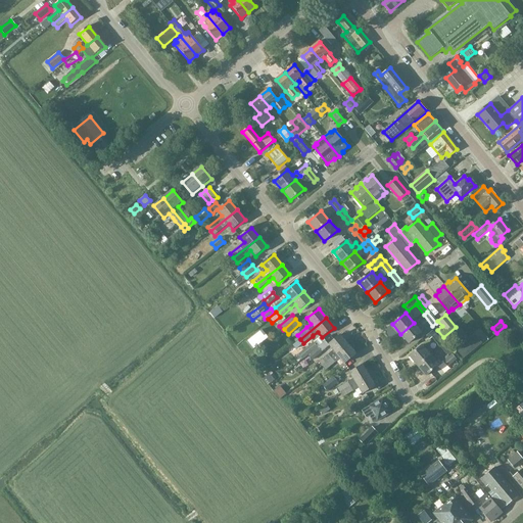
[(409,344),(422,333),(414,323),(400,334),(409,344)]
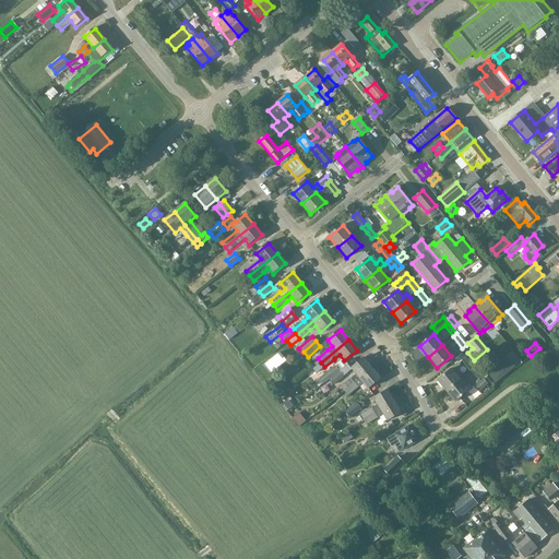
[(280,353),(263,366),(270,375),(286,360),(280,353)]
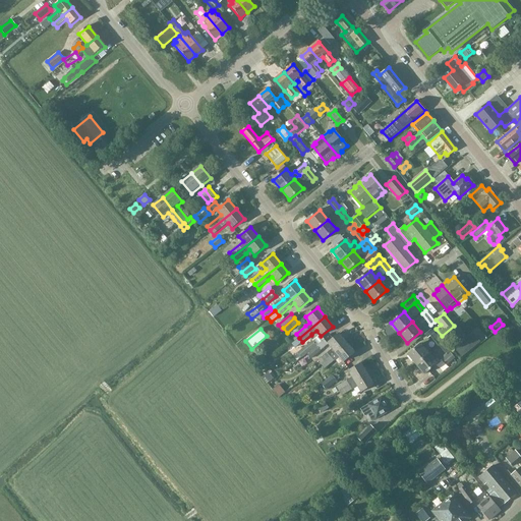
[(443,343),(435,334),(435,333),(431,329),(424,334),(427,338),(430,336),(439,346),(443,343)]
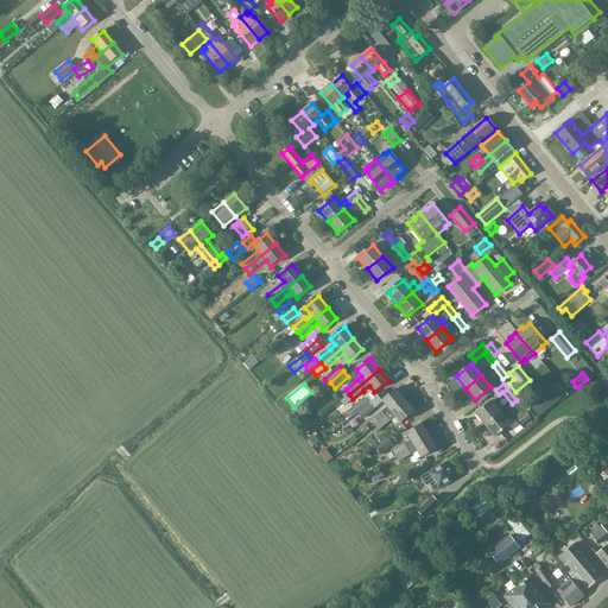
[(405,401),(399,393),(397,390),(382,401),(387,407),(371,420),(372,422),(371,423),(373,426),(374,425),(375,426),(405,401)]
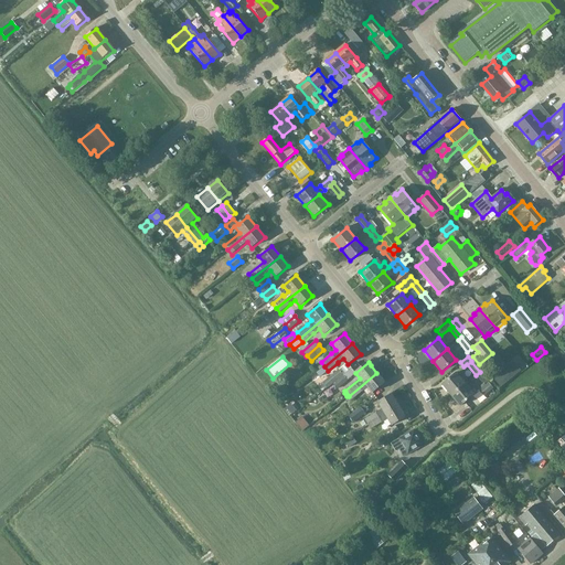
[(514,363),(493,380),(500,388),(521,372),(514,363)]
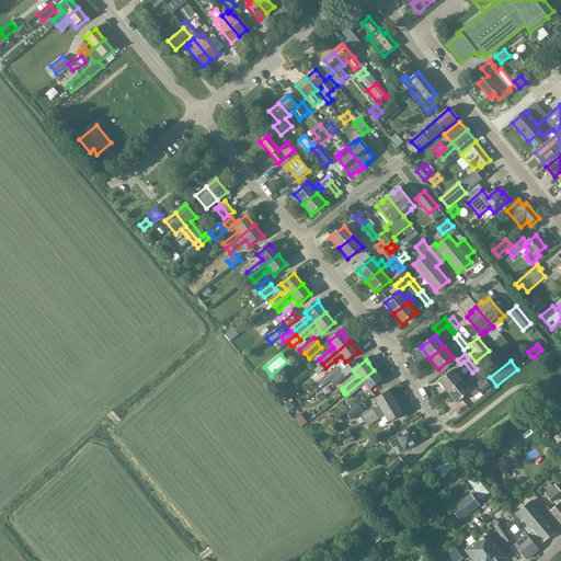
[(325,386),(331,381),(341,373),(336,366),(321,379),(325,386)]
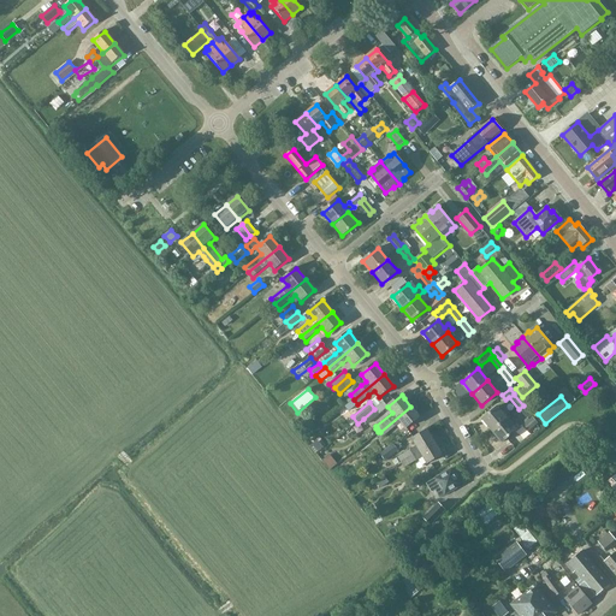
[(528,432),(538,424),(523,406),(519,409),(527,419),(521,425),(528,432)]
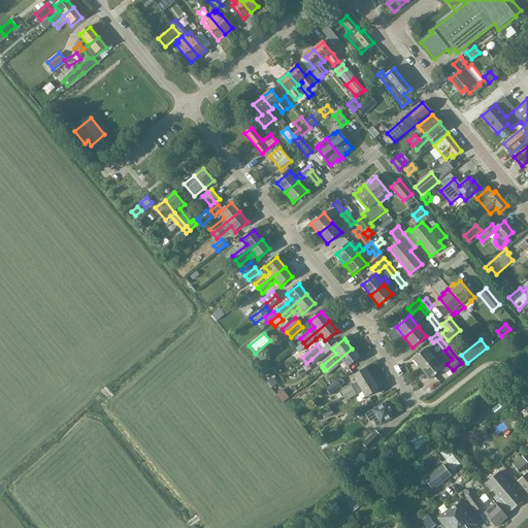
[(352,349),(326,370),(329,374),(343,363),(348,368),(359,359),(360,359),(352,349)]
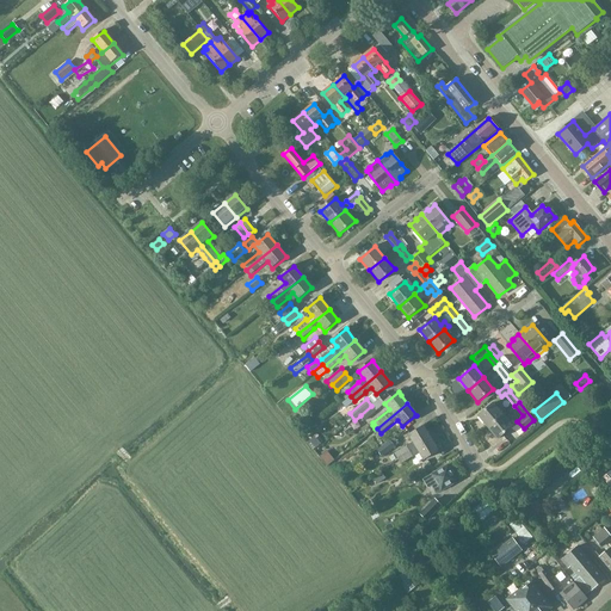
[(488,429),(504,415),(494,403),(479,417),(488,429)]
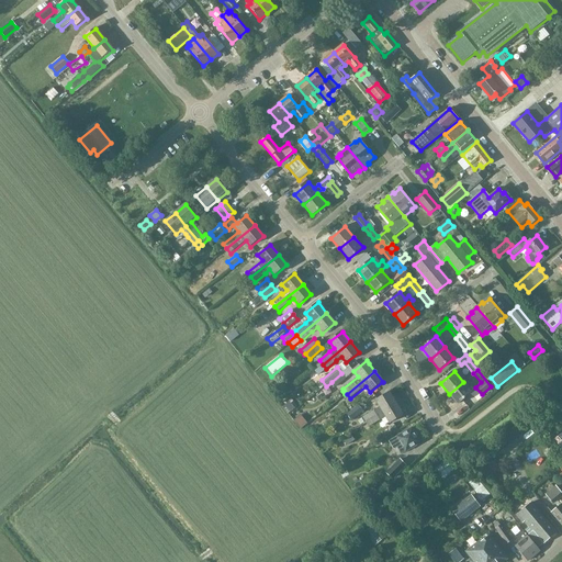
[(341,373),(332,382),(336,388),(347,379),(341,372),(341,373)]
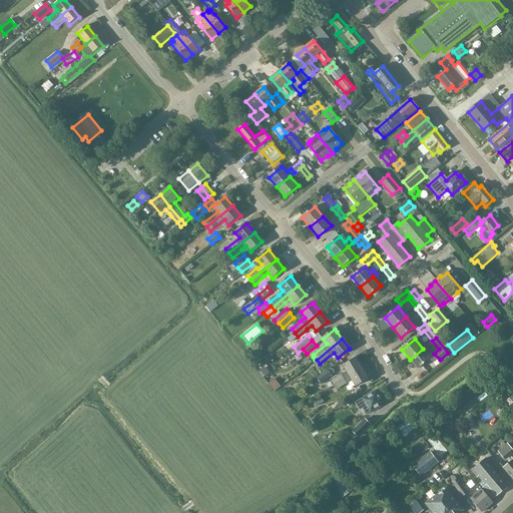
[(423,349),(410,360),(418,369),(433,357),(430,352),(428,354),(424,349),(423,349)]
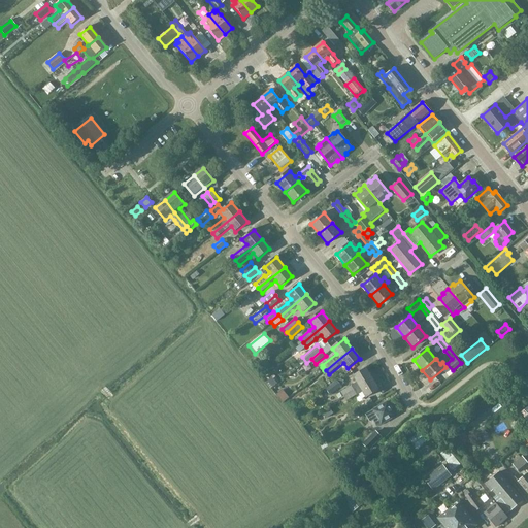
[(343,396),(372,380),(366,368),(353,376),(356,383),(351,386),(340,392),(343,396)]
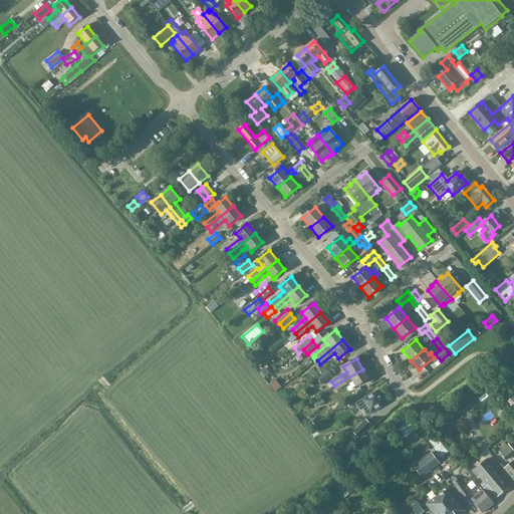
[(258,371),(264,378),(270,373),(263,366),(258,371)]
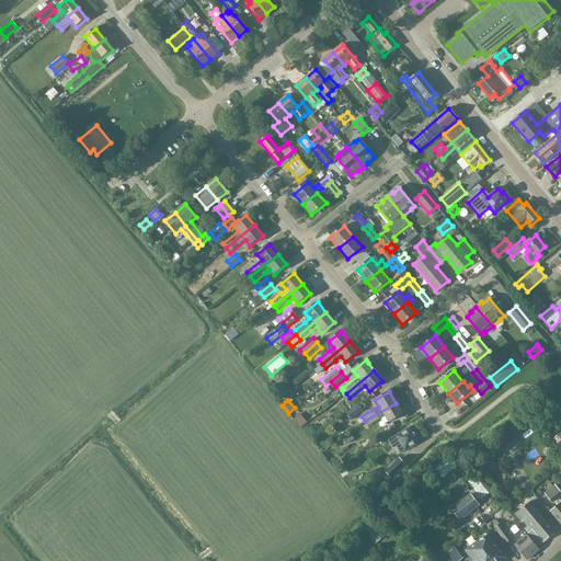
[(366,408),(362,402),(346,413),(351,419),(366,408)]
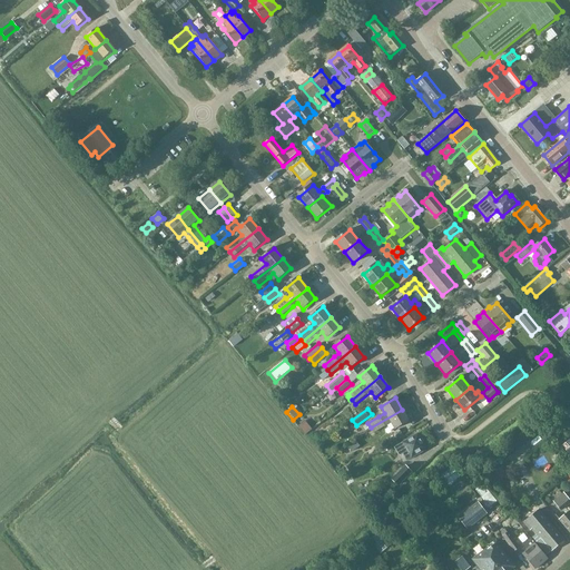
[(391,423),(395,430),(410,421),(402,410),(371,428),(374,433),(385,426),(391,423)]
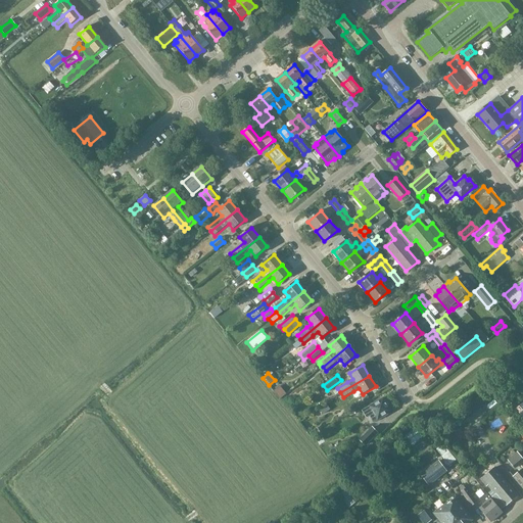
[(274,391),(280,399),(286,394),(280,386),(274,391)]
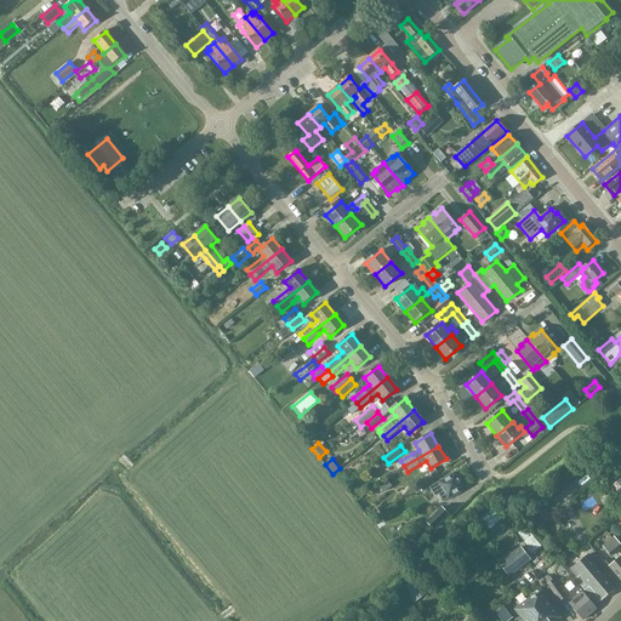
[(563,491),(588,469),(581,461),(556,483),(563,491)]
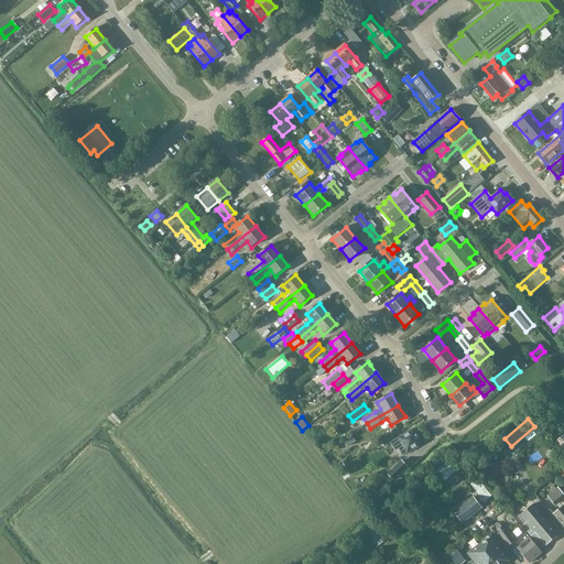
[(398,438),(390,443),(394,451),(398,448),(402,456),(422,445),(413,430),(398,438)]
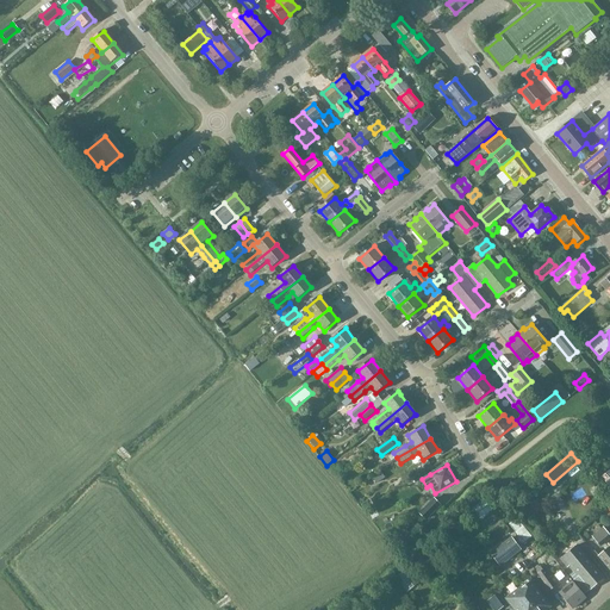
[(520,505),(526,512),(536,503),(530,496),(520,505)]
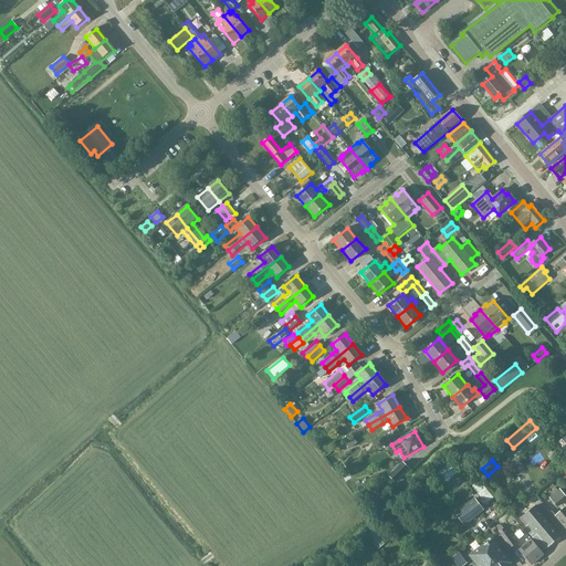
[(402,462),(389,477),(396,483),(410,469),(402,462)]
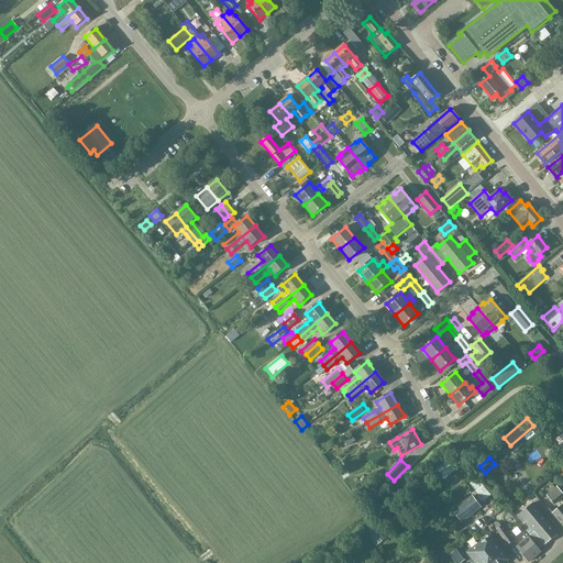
[(476,477),(470,483),(482,499),(488,494),(476,477)]
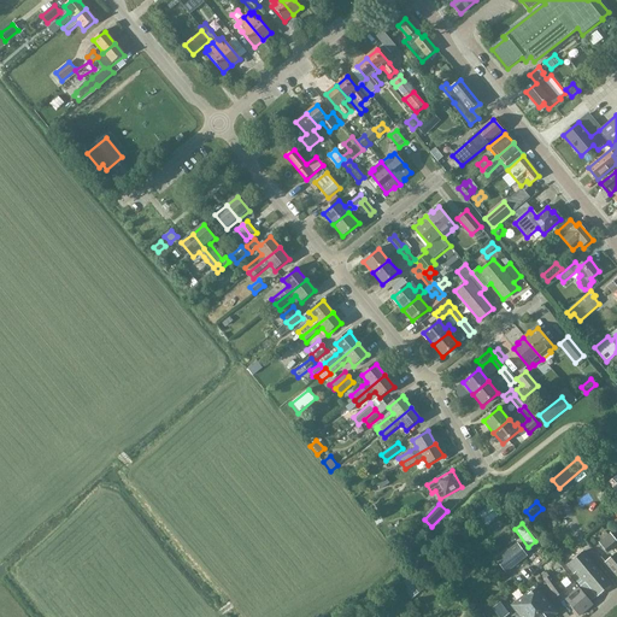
[(616,553),(612,557),(610,553),(616,546),(616,540),(610,533),(599,544),(606,553),(600,557),(616,576),(616,553)]
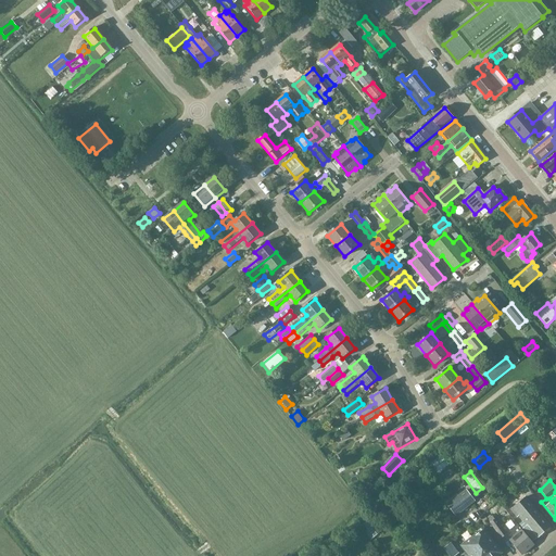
[(466,490),(446,505),(456,517),(476,502),(466,490)]
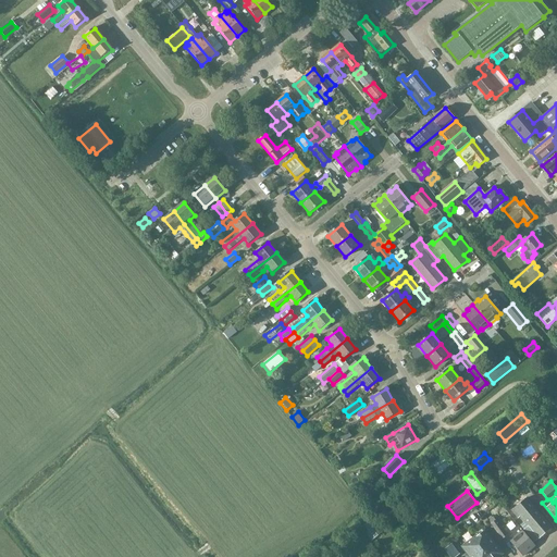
[(480,500),(486,506),(491,500),(484,495),(480,500)]
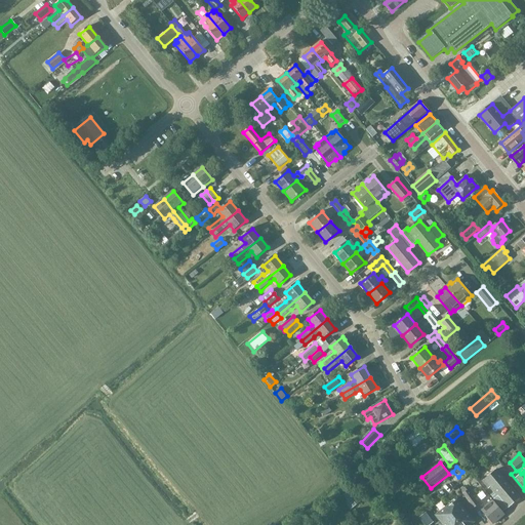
[(503,512),(521,498),(497,470),(482,482),(488,489),(490,487),(497,496),(493,499),(503,512)]
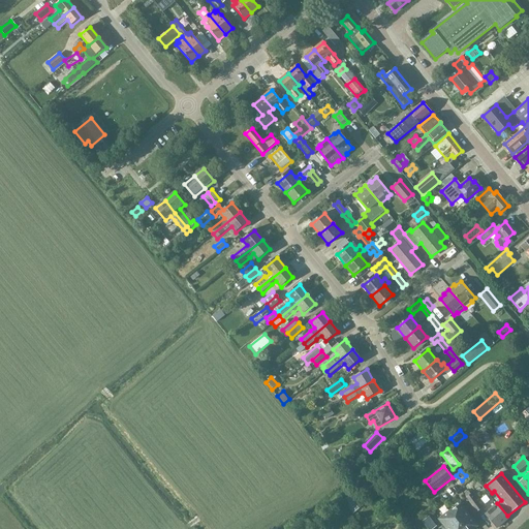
[(472,493),(470,494),(468,491),(464,494),(466,497),(476,512),(483,508),(472,493)]
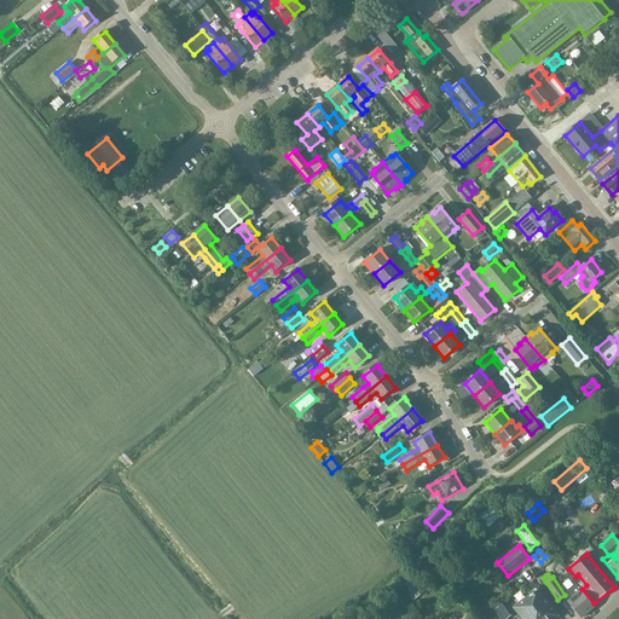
[(412,578),(403,585),(415,599),(423,591),(412,578)]
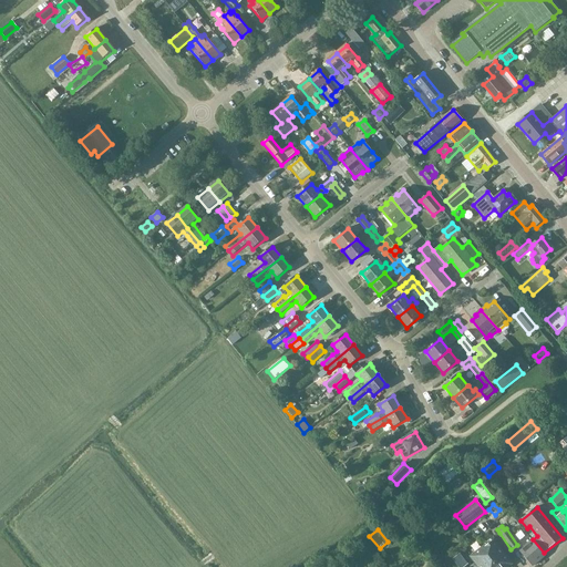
[(545,556),(532,540),(527,535),(519,542),(521,546),(519,547),(522,549),(519,552),(533,566),(545,556)]
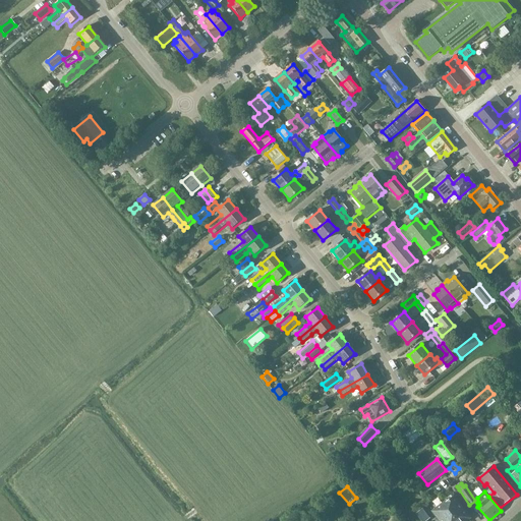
[(447,500),(432,511),(439,520),(466,520),(470,518),(453,497),(447,501),(447,500)]
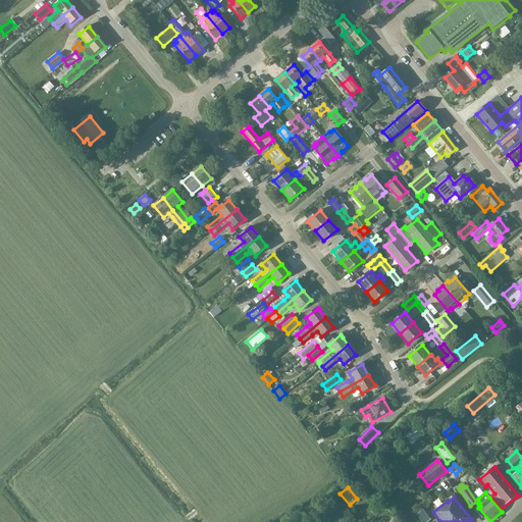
[(419,513),(426,521),(427,521),(435,516),(427,507),(419,513)]
